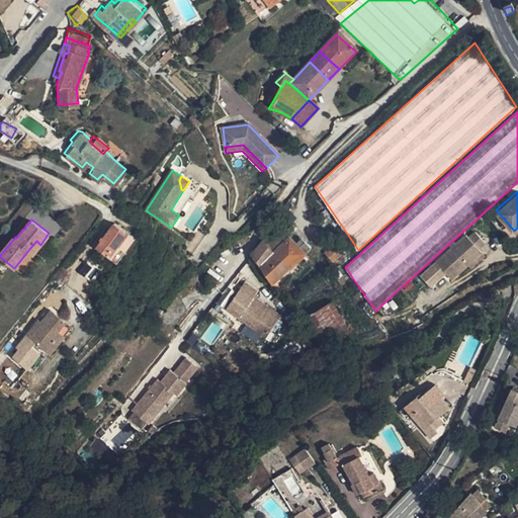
[(136,238),(114,223),(100,245),(105,247),(103,252),(118,263),(136,238)]
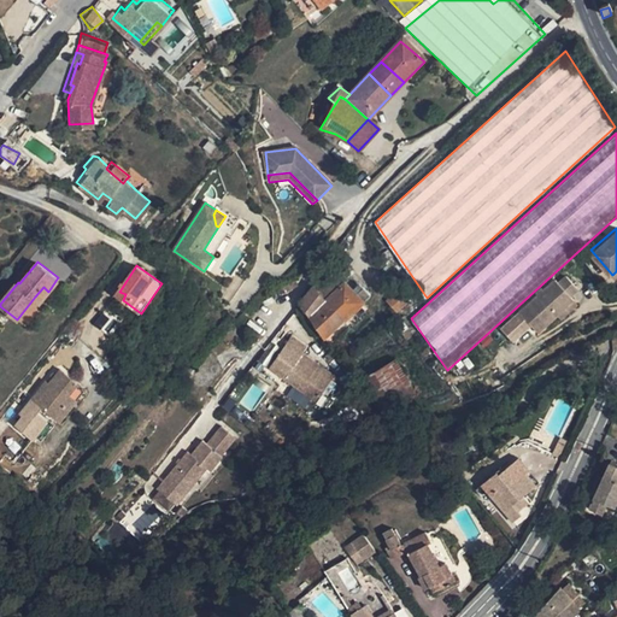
[(330,270),(299,303),(310,316),(327,299),(344,283),(330,270)]
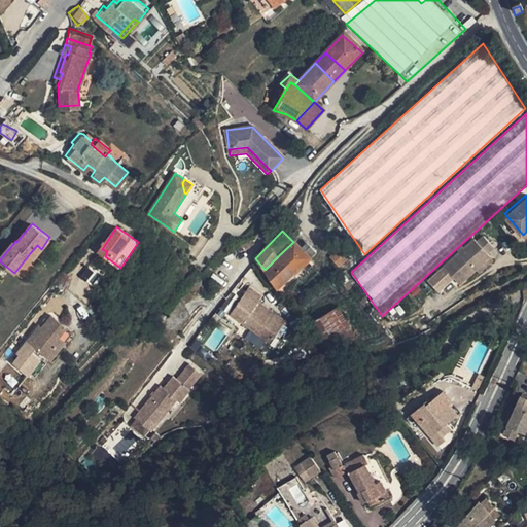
[(493,259),(488,252),(493,248),(483,236),(477,240),(473,237),(427,278),(438,291),(454,278),(458,283),(475,269),(478,273),(493,259)]
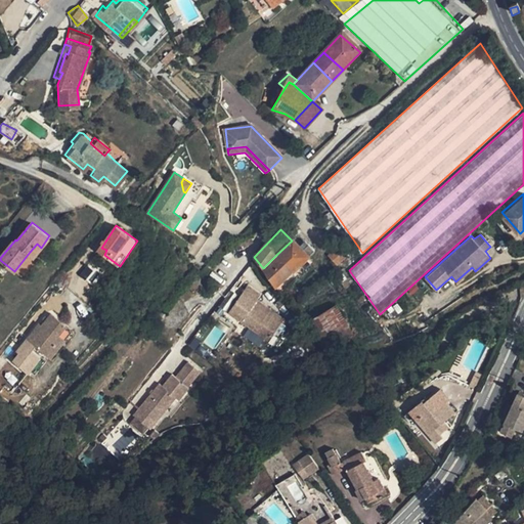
[(302,251),(292,241),(277,254),(294,270),(312,251),(307,246),(302,251)]
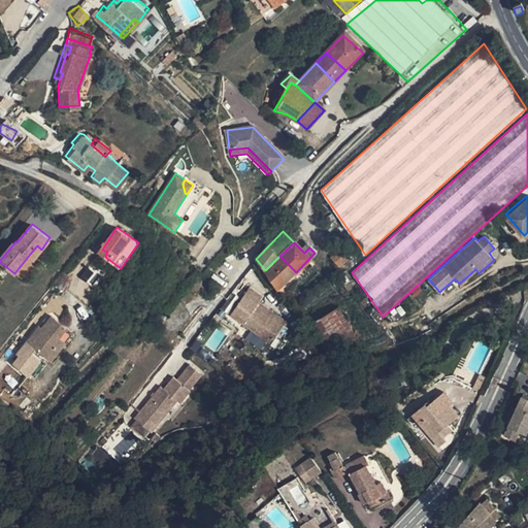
[(36,257),(41,250),(37,245),(30,254),(36,257)]
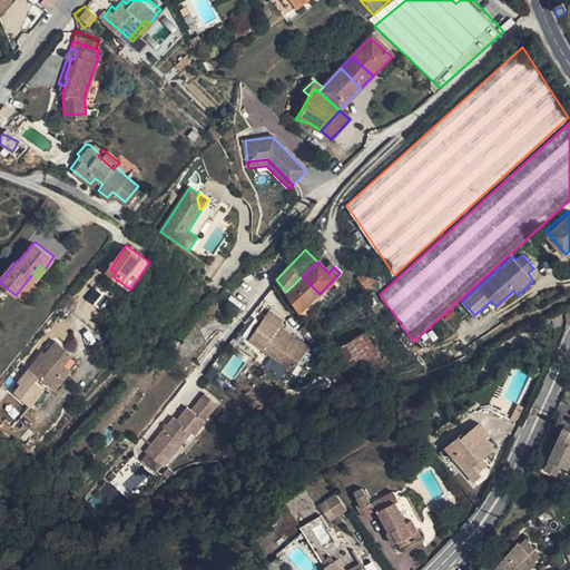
[(320,294),(302,276),(286,292),(300,312),(320,294)]
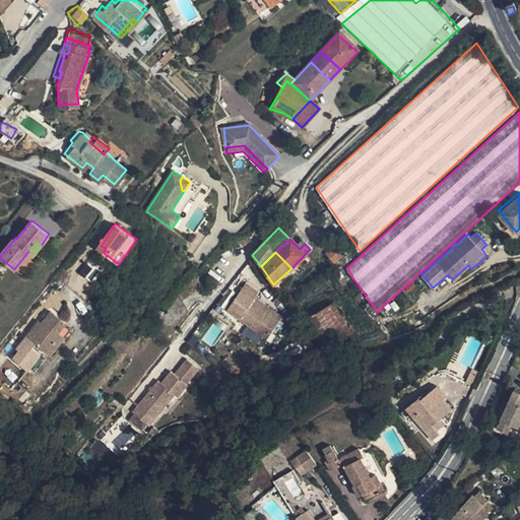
[(99,283),(109,270),(90,257),(80,270),(99,283)]
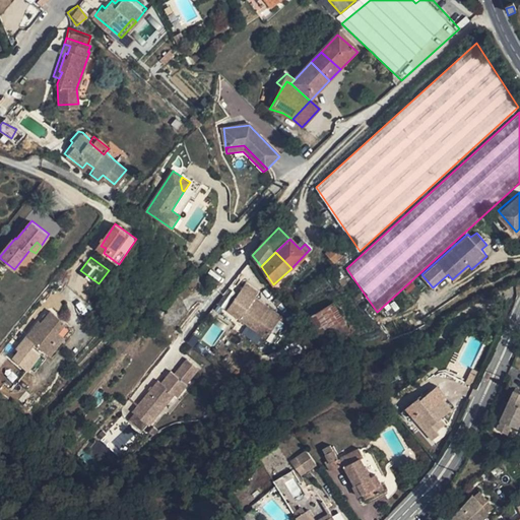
[(230,308),(268,336),(280,319),(255,300),(257,296),(245,286),(230,308)]
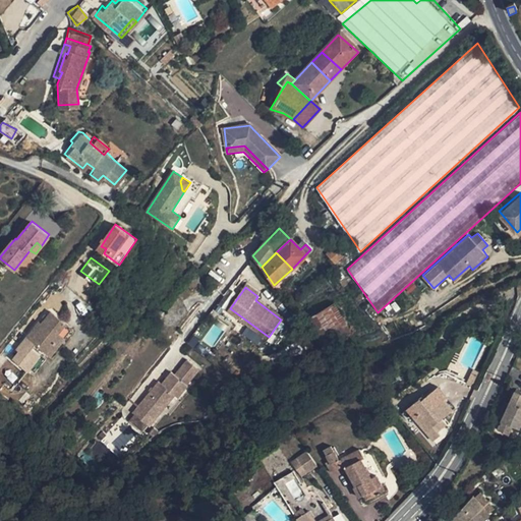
[(308,315),(323,343),(351,328),(337,301),(308,315)]
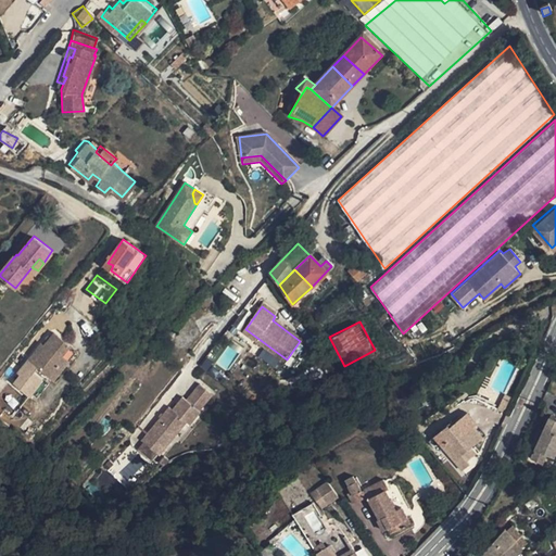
[(42,341),(30,357),(55,378),(72,356),(64,351),(72,342),(58,331),(48,344),(42,341)]
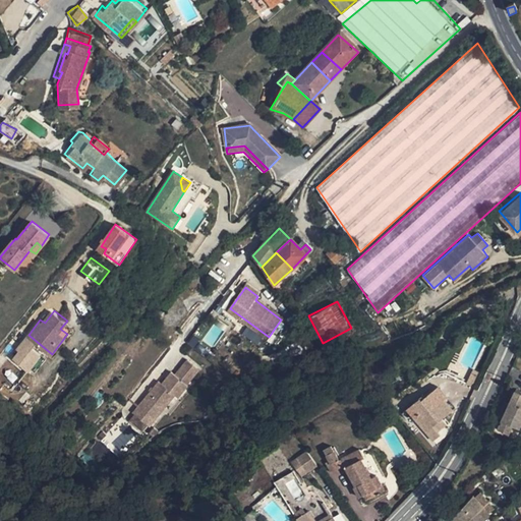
[(60,329),(67,334),(73,326),(67,321),(60,329)]
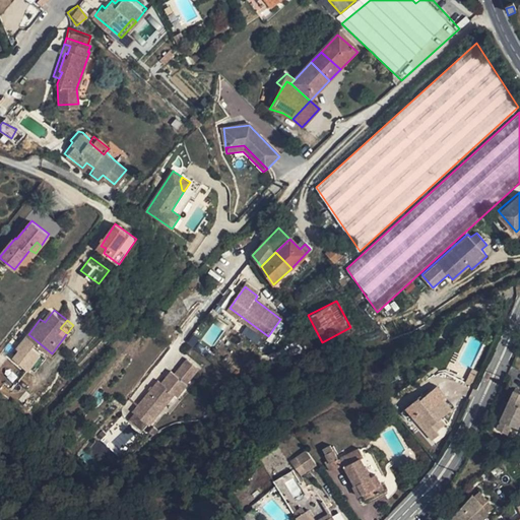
[(134,411),(152,425),(177,394),(180,396),(191,384),(174,370),(164,382),(160,380),(134,411)]
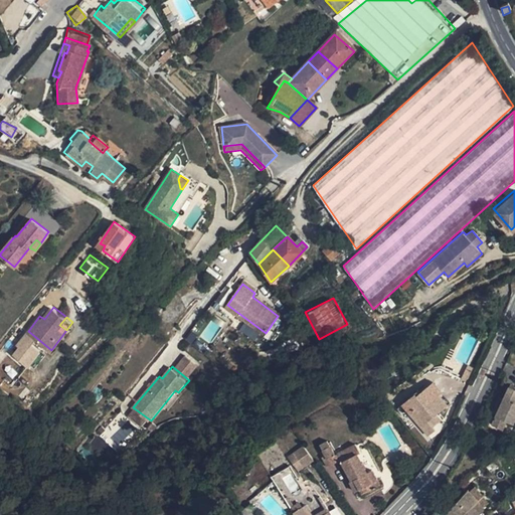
[(402,404),(427,436),(435,430),(433,426),(438,421),(434,416),(447,405),(439,395),(443,392),(434,381),(416,396),(414,394),(402,404)]
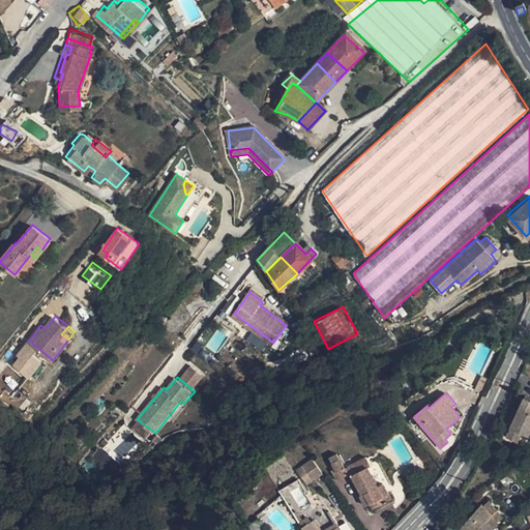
[(506,437),(517,442),(521,434),(528,437),(529,431),(529,413),(529,414),(529,413),(529,399),(525,398),(506,437)]
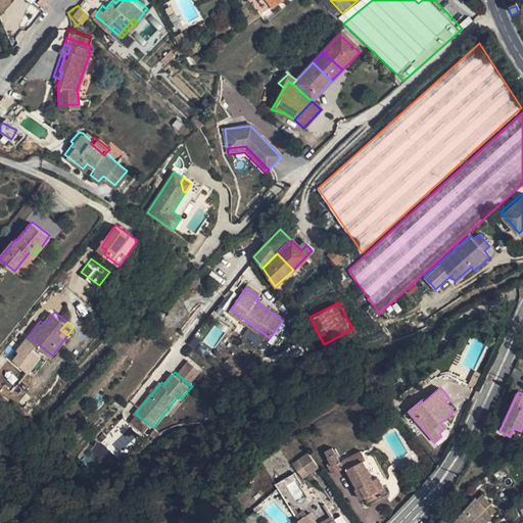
[(333,447),(325,452),(329,460),(337,456),(333,447)]
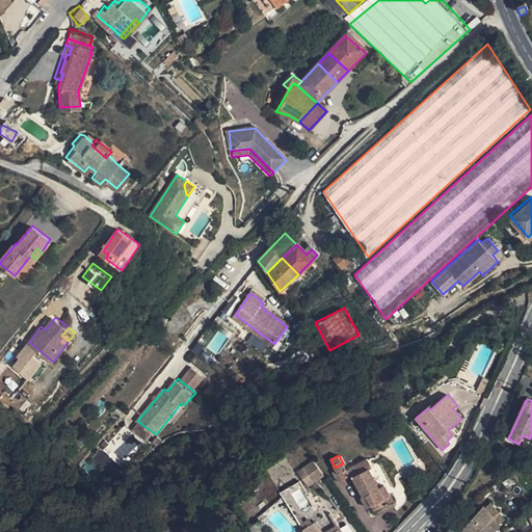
[(393,501),(384,485),(378,487),(369,469),(372,468),(367,458),(348,468),(363,497),(362,498),(367,507),(371,505),(374,510),(393,501)]
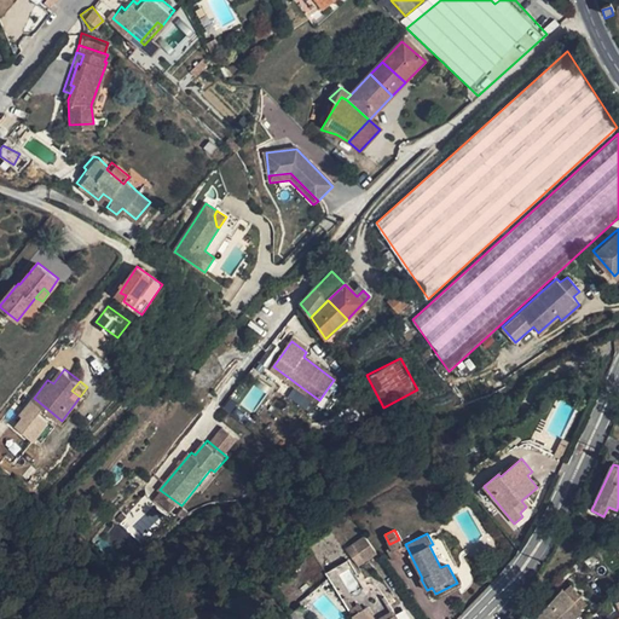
[(377,553),(365,536),(357,542),(369,559),(377,553)]
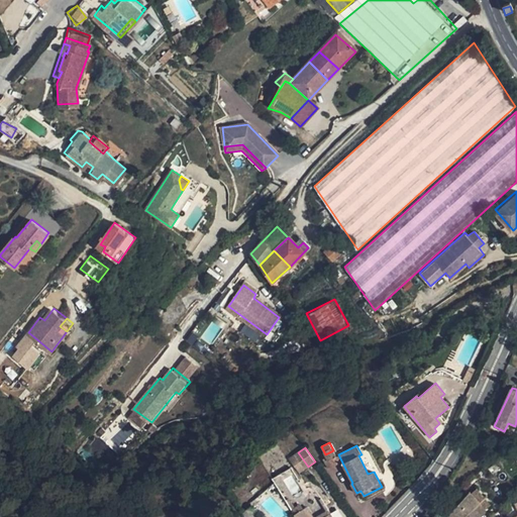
[(339,462),(333,450),(325,454),(331,467),(339,462)]
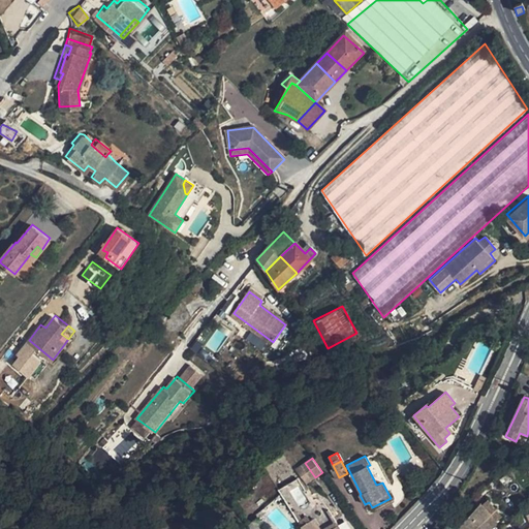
[(315,477),(305,463),(296,469),(306,484),(315,477)]
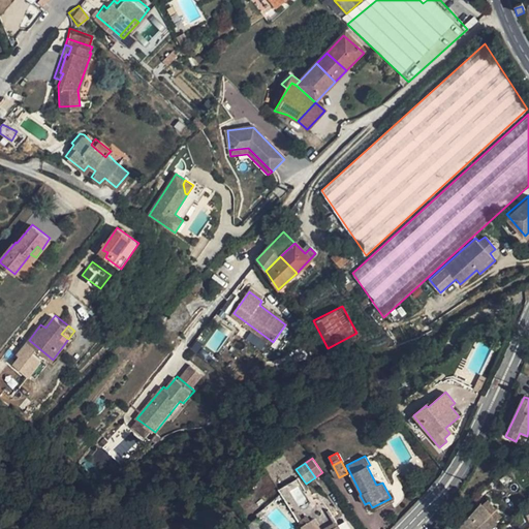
[(502,517),(488,500),(481,504),(496,522),(502,517)]
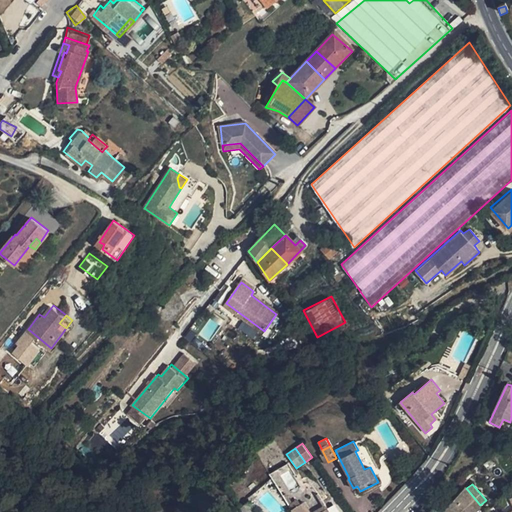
[(446,511),(473,511),(481,506),(480,505),(466,488),(465,487),(444,510),(446,511)]
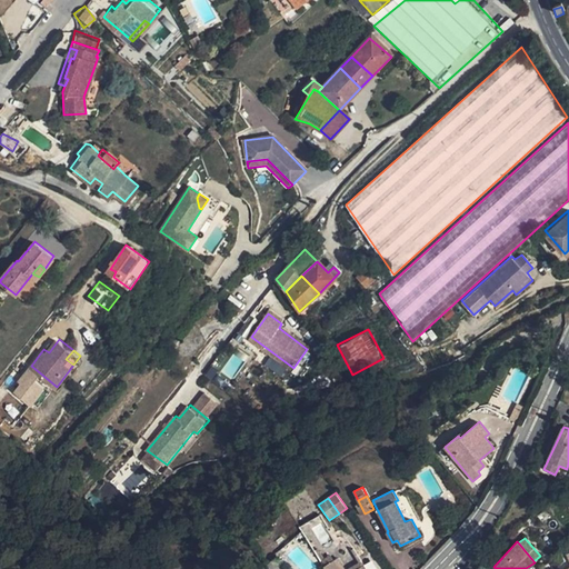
[(320,560),(323,566),(333,560),(330,555),(320,560)]
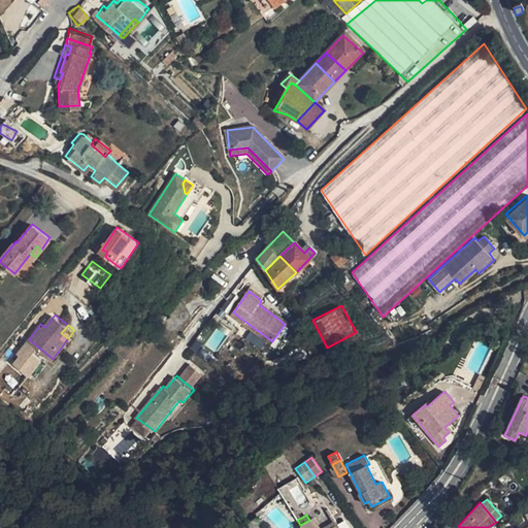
[(246,523),(250,527),(262,527),(257,518),(246,523)]
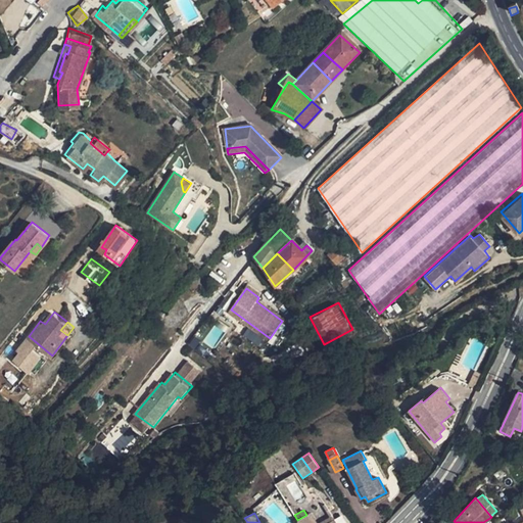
[(335,522),(332,515),(318,522),(317,522),(311,513),(306,515),(297,520),(299,522),(298,522),(335,522)]
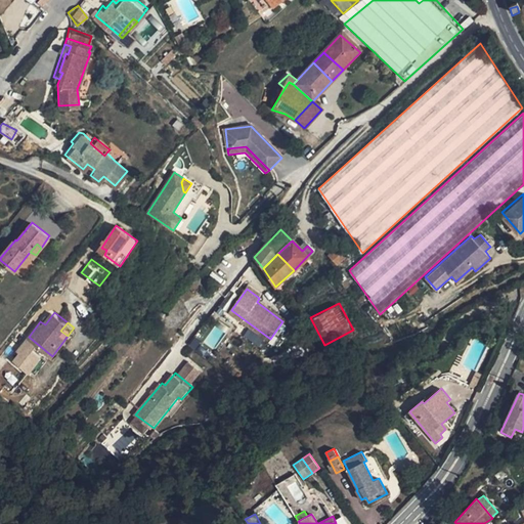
[(510,523),(519,517),(516,514),(507,521),(510,523)]
